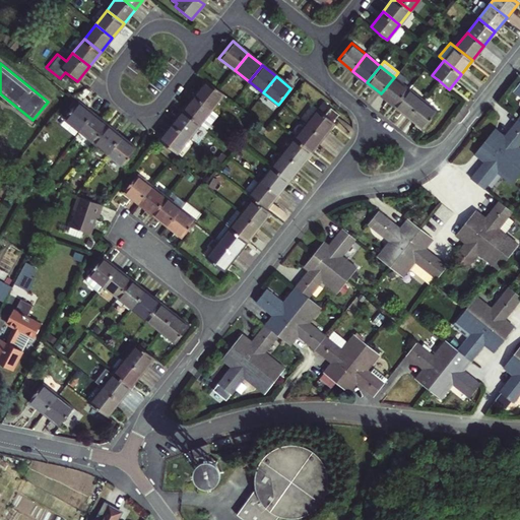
[(409,88),(394,77),(381,93),(395,105),(409,88)]
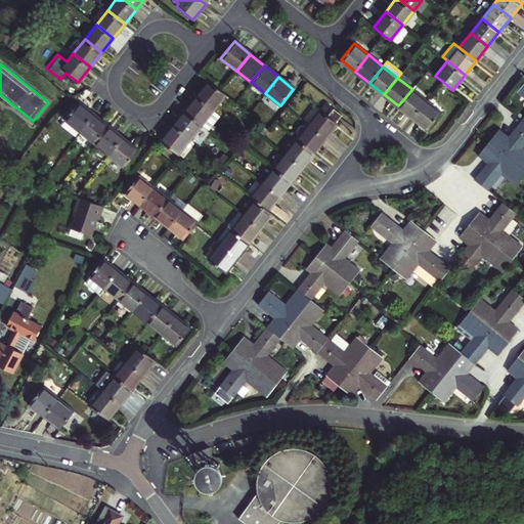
[(214,111),(226,94),(221,90),(209,81),(197,96),(214,111)]
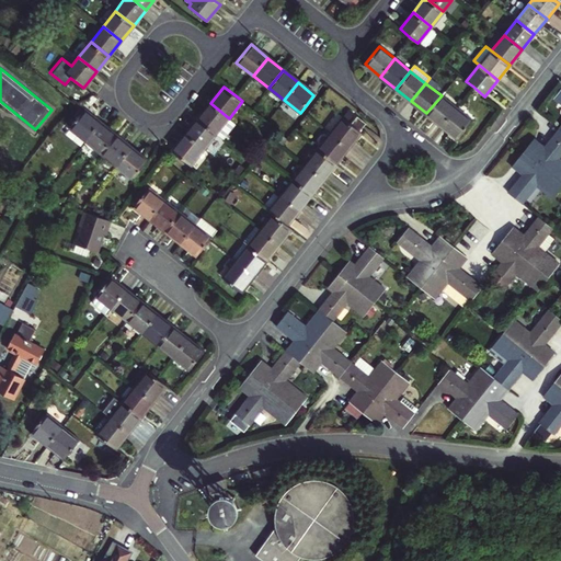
[(442,95),(426,113),(443,126),(457,107),(442,95)]
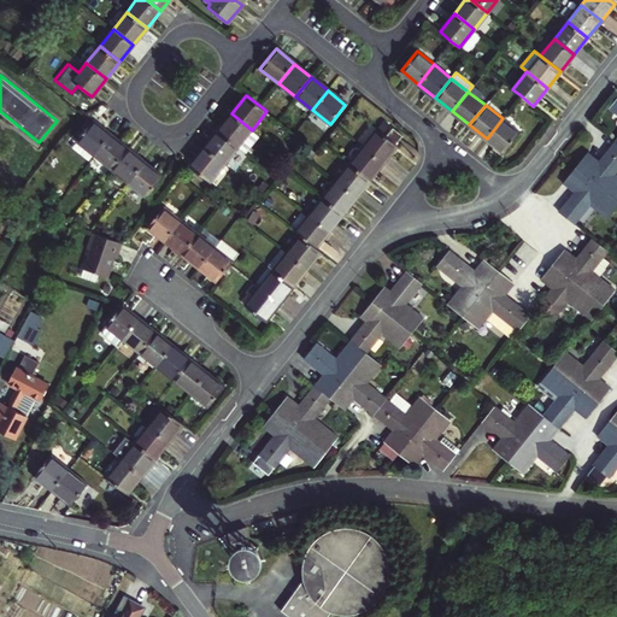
[(217,130),(238,147),(246,154),(259,137),(252,130),(231,113),(217,130)]
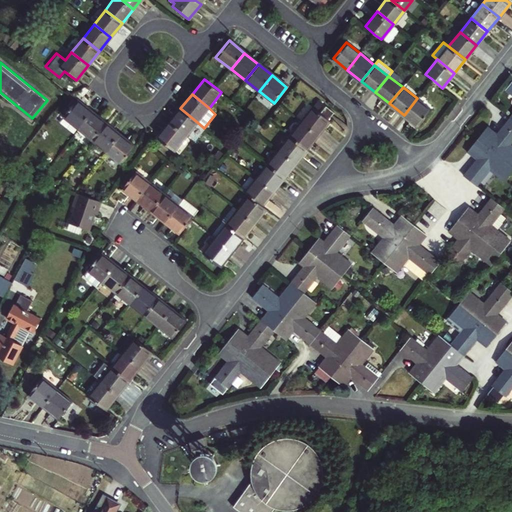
[(432,110),(417,98),(404,115),(419,127),(432,110)]
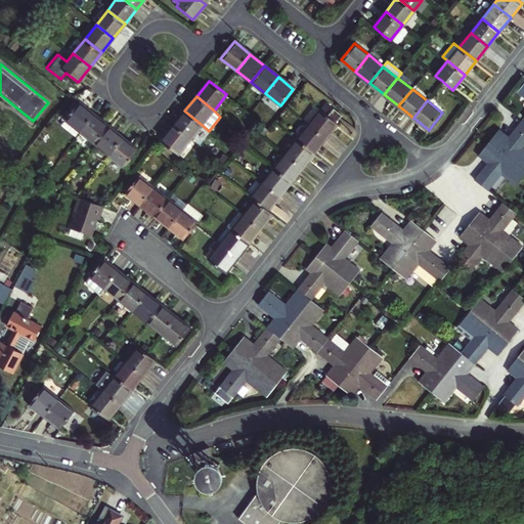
[(64,119),(80,131),(93,115),(78,102),(64,119)]
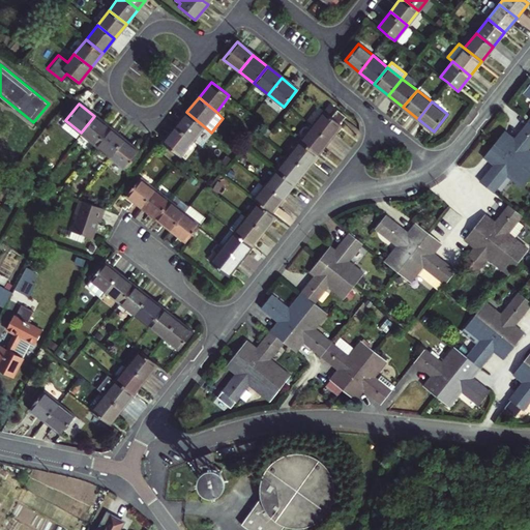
[(336,110),(330,117),(340,124),(346,116),(336,110)]
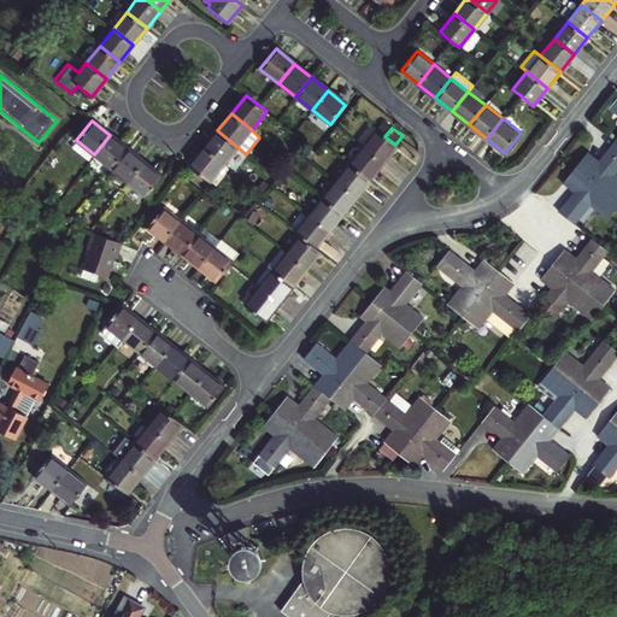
[(217,130),(204,147),(224,164),(238,147),(217,130)]
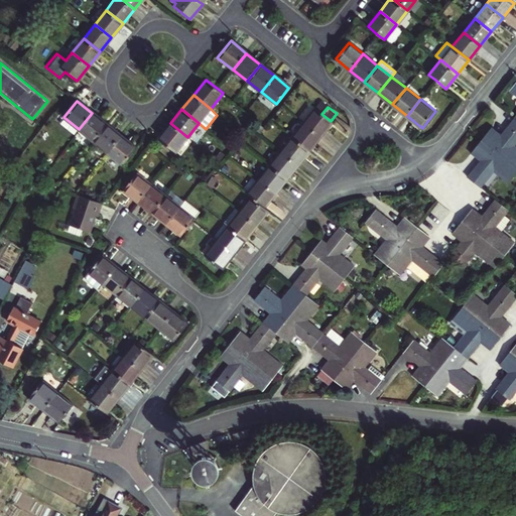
[(332,122),(331,121),(321,114),(319,112),(315,109),(303,123),(320,136),(332,122)]
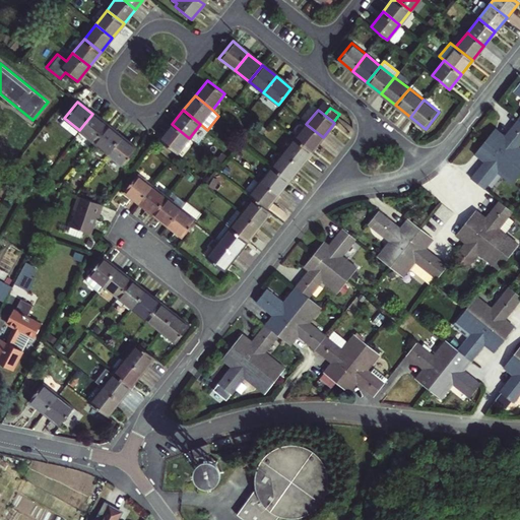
[(93,142),(107,125),(92,114),(79,130),(93,142)]
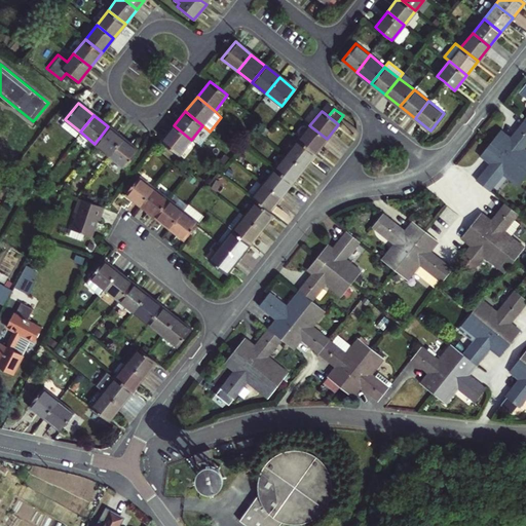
[(525,149),(523,148),(525,144),(525,121),(524,120),(511,138),(500,130),(490,143),(525,171),(525,149)]
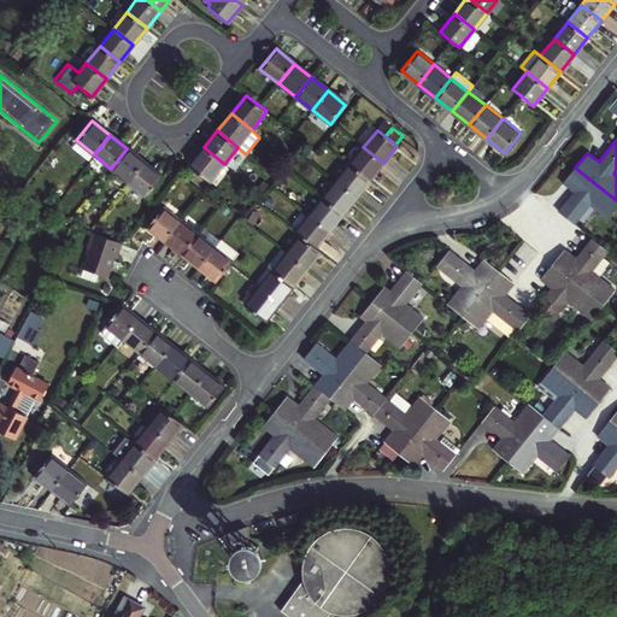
[(224,164),(204,147),(188,166),(210,183),(224,164)]
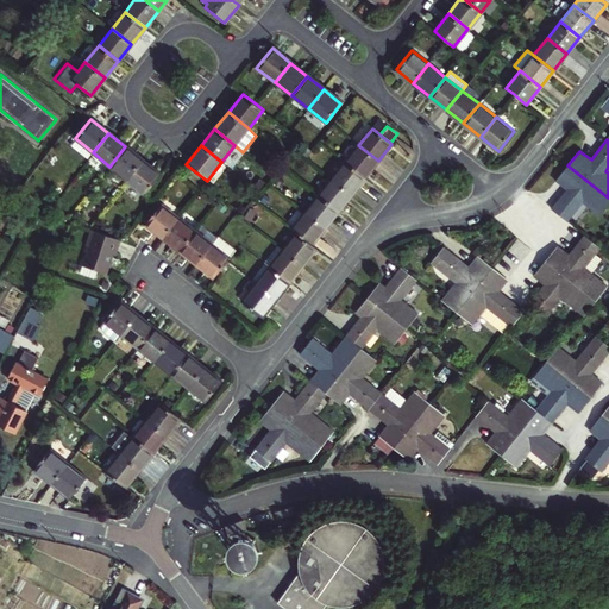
[(345,162),(365,177),(378,161),(358,145),(345,162)]
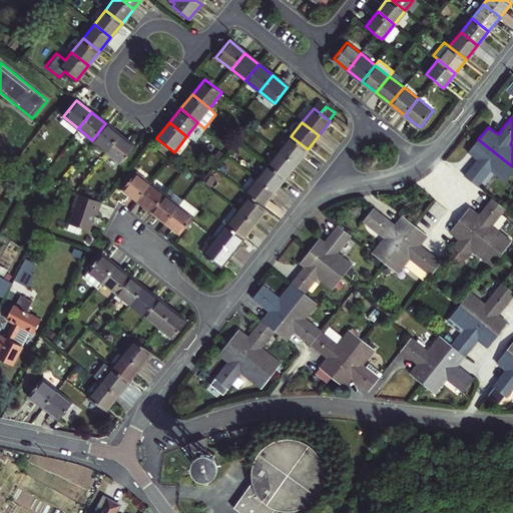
[(119,135),(105,123),(92,140),(107,151),(119,135)]
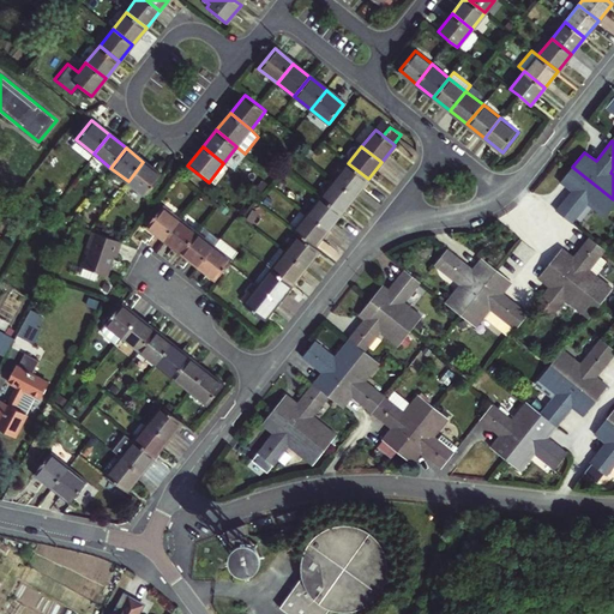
[(161,176),(143,162),(128,181),(145,196),(161,176)]
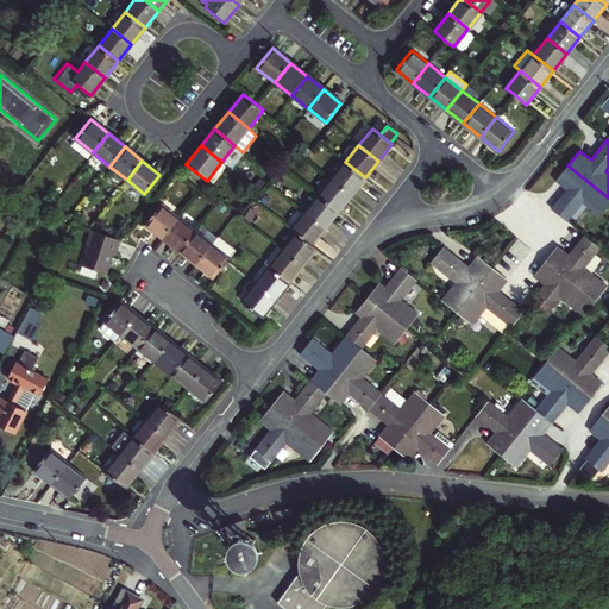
[(352,194),(365,177),(345,162),(332,179),(352,194)]
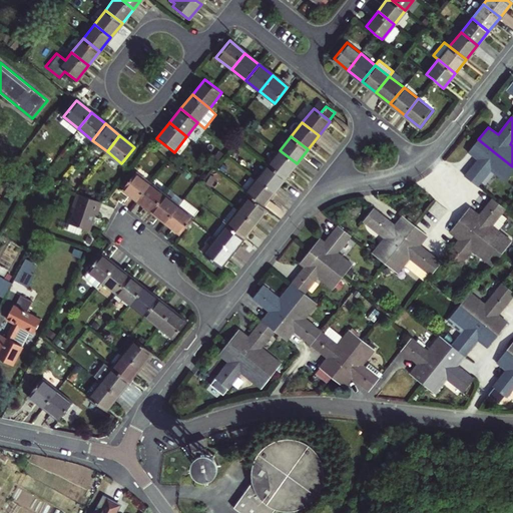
[(490,169),(500,176),(502,174),(508,178),(512,171),(512,166),(478,139),(469,150),(479,158),(465,176),(477,185),(490,169)]
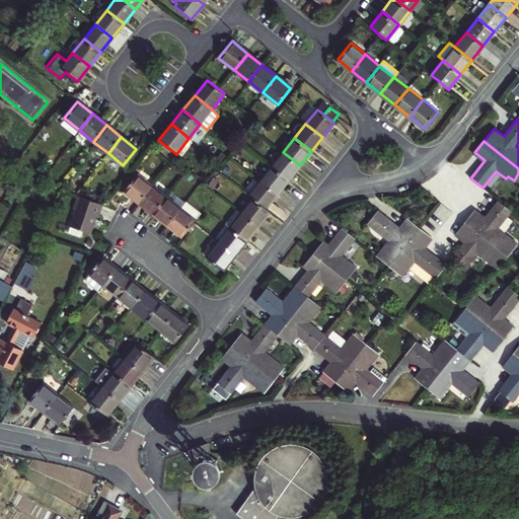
[(300,165),(283,152),(272,166),(288,179),(300,165)]
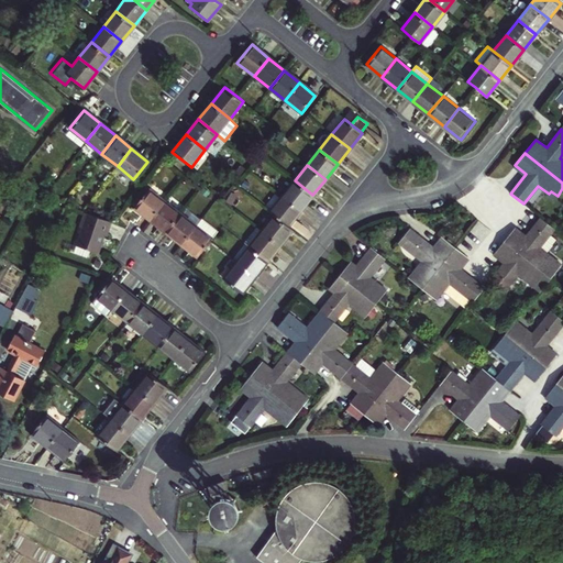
[(295,180),(282,196),(300,210),(312,195),(295,180)]
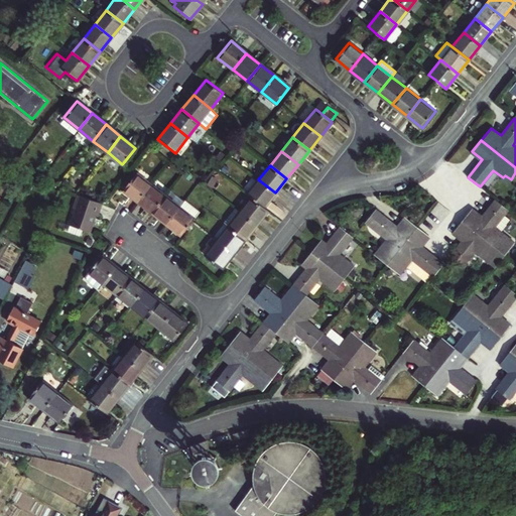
[(138,202),(151,184),(136,173),(123,189),(138,202)]
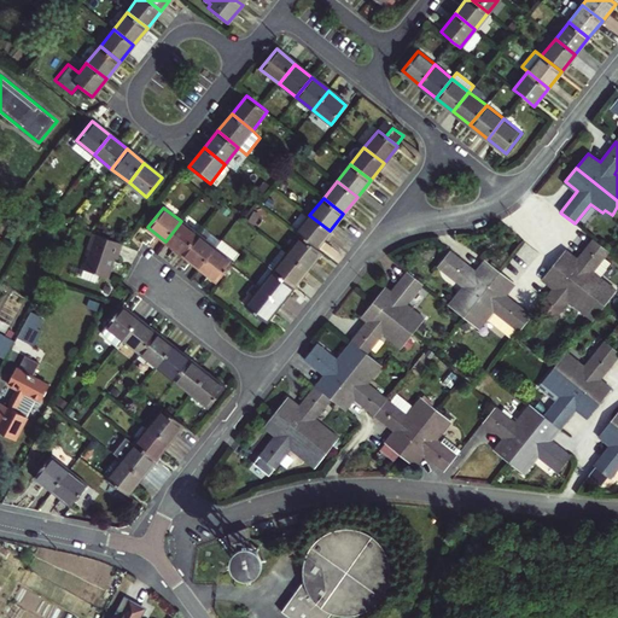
[(260,215),(252,211),(248,221),(254,225),(260,215)]
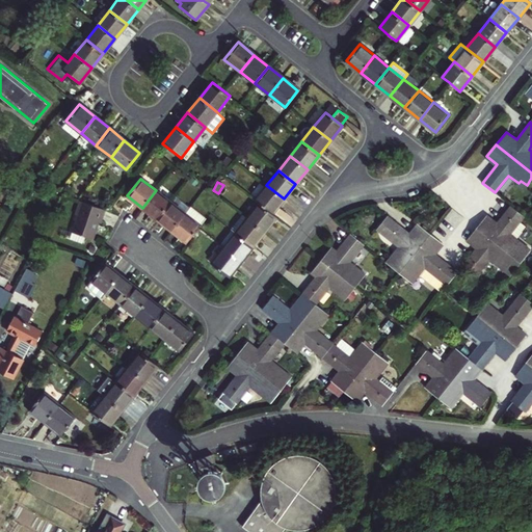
[(284,198),(266,185),(255,200),(259,204),(272,214),(284,198)]
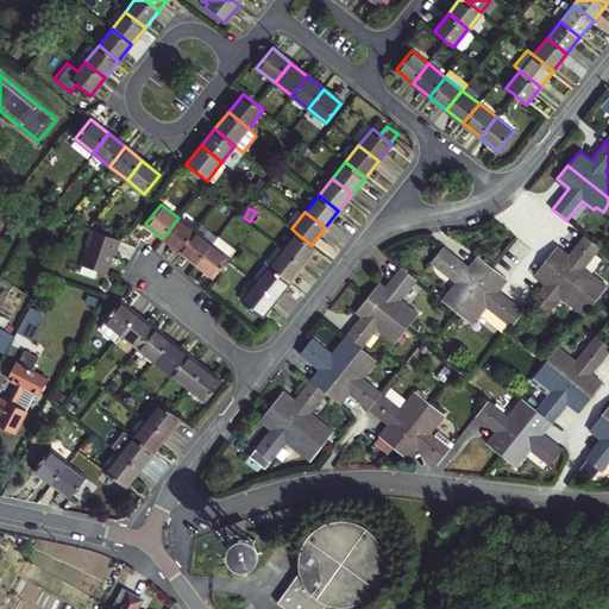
[(163,238),(179,250),(194,231),(179,218),(163,238)]
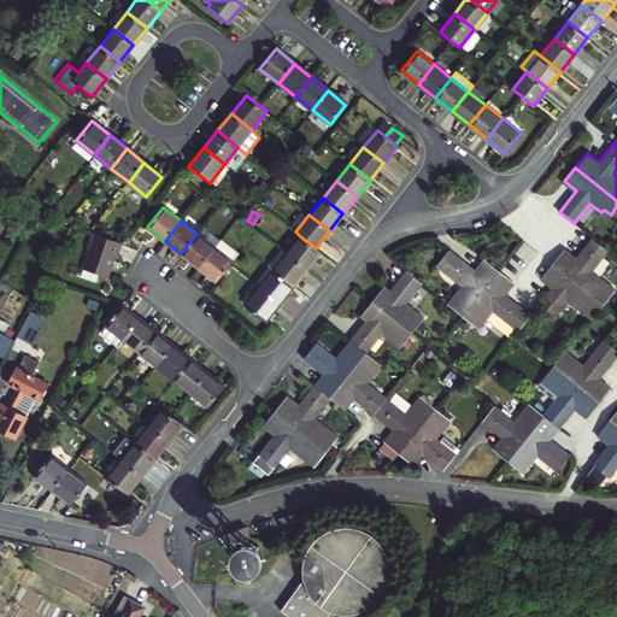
[(25,225),(18,222),(15,229),(22,234),(25,225)]
